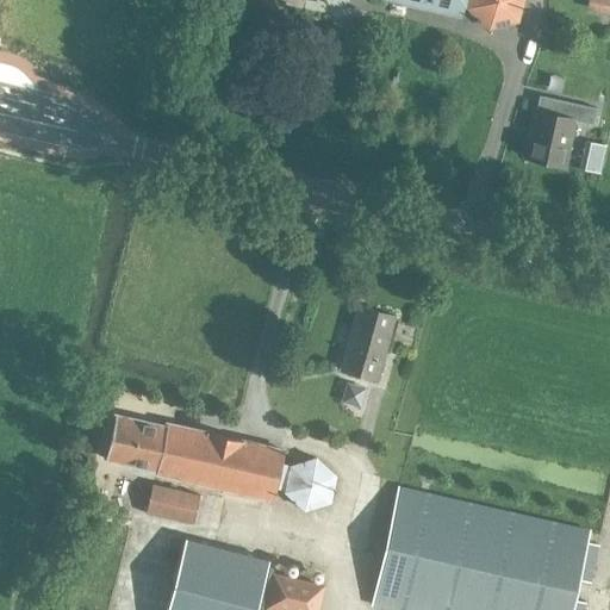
[(462,0),(391,0),(460,16),(462,0)]
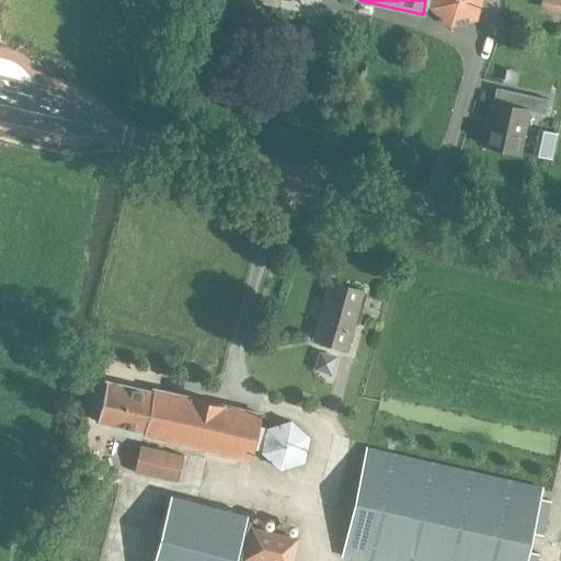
[(483,12),(484,3),(483,0),(434,0),(434,3),(435,8),(436,12),(438,16),(442,21),(445,24),(450,26),(455,27),(460,29),(469,26),(474,23),(478,21),(481,16),(483,12)]
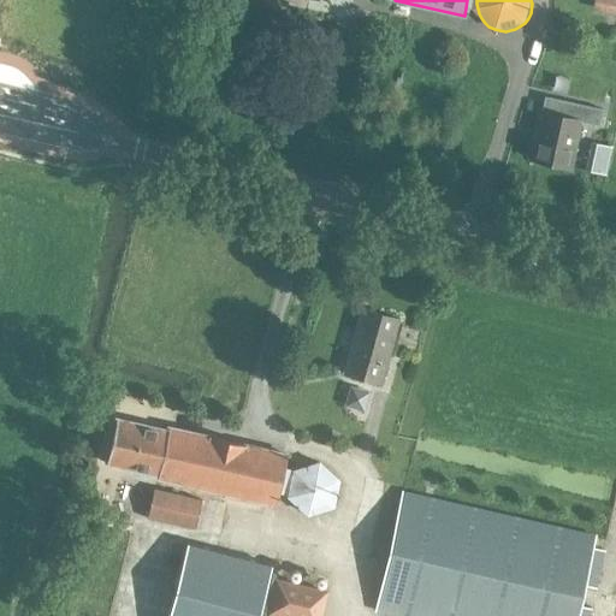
[(615,0),(594,0),(592,10),(615,15),(615,0)]
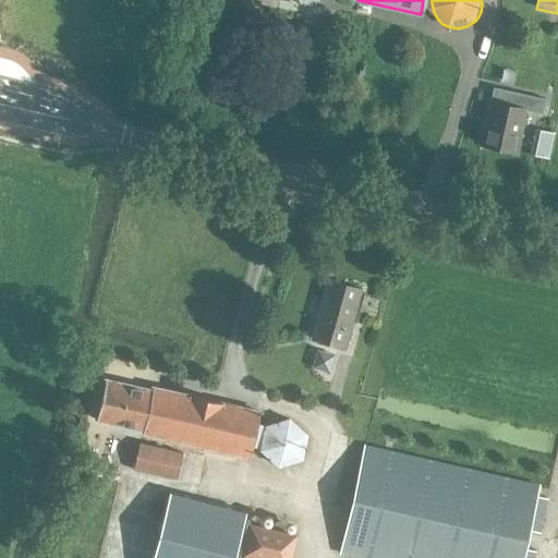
[(513,93),(513,94),(509,95),(508,102),(511,105),(510,107),(489,102),(489,104),(490,104),(486,124),(485,123),(480,144),(516,152),(524,110),(542,114),(545,99),(513,93)]
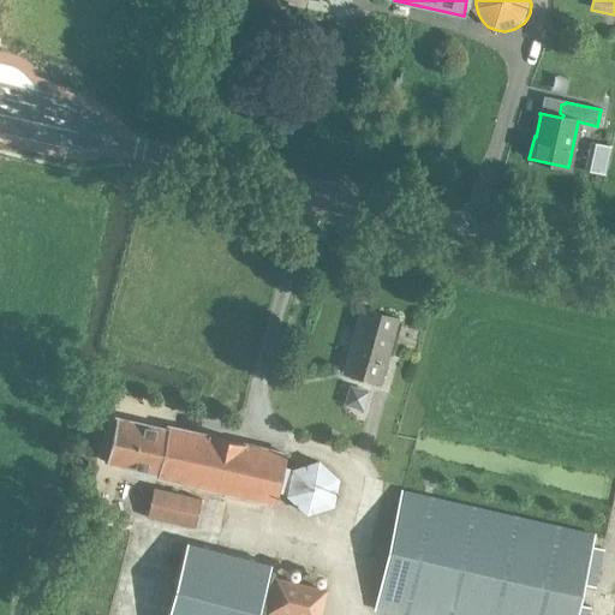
[(590,143),(584,171),(604,175),(610,148),(590,143)]
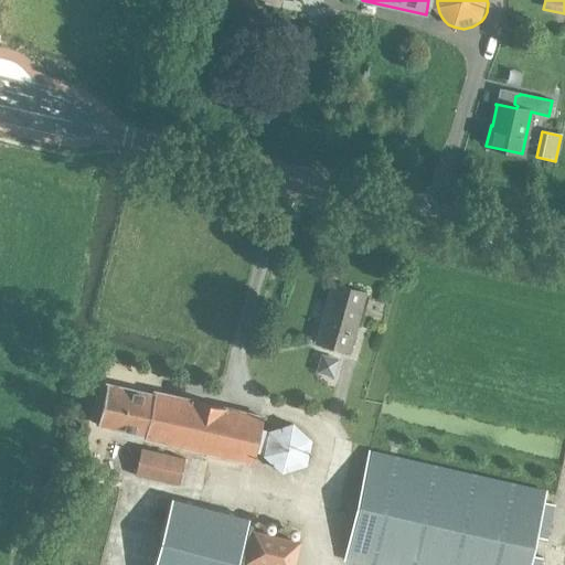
[(349,352),(356,324),(365,292),(332,284),(316,342),(349,352)]
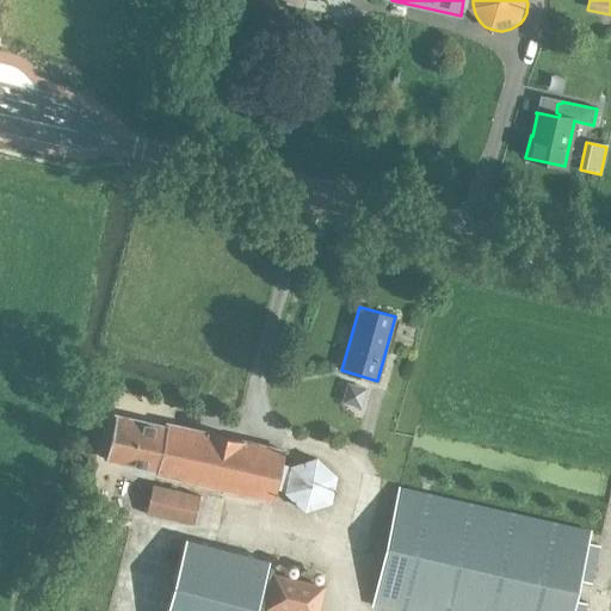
[(345,399),(365,403),(370,384),(350,380),(345,399)]
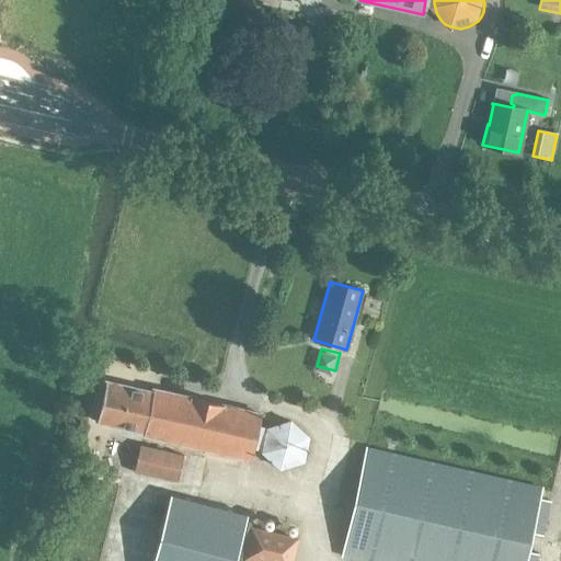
[(98,421),(113,425),(146,433),(146,435),(251,459),(262,415),(156,390),(155,392),(107,382),(98,421)]
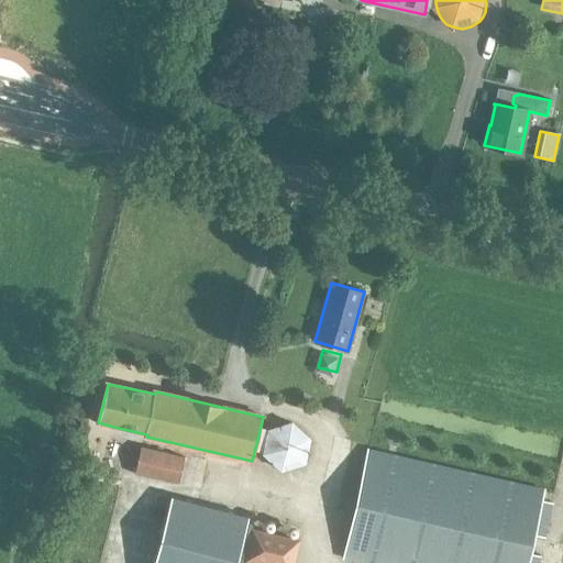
[(266,428),(264,433),(261,453),(279,472),(305,464),(310,439),(291,420),(266,428)]
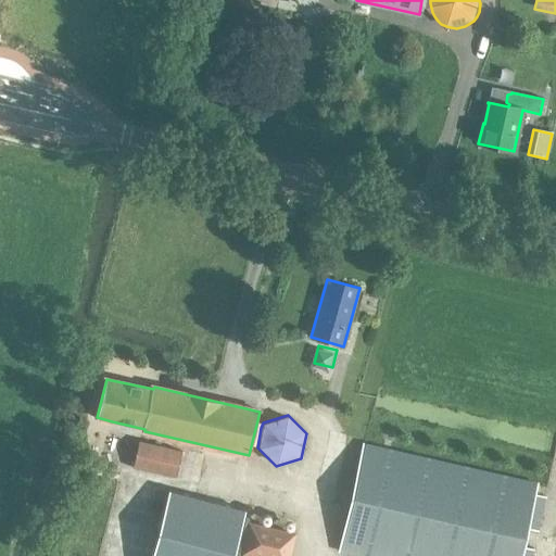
[(138,442),(133,468),(175,477),(180,452),(138,442)]
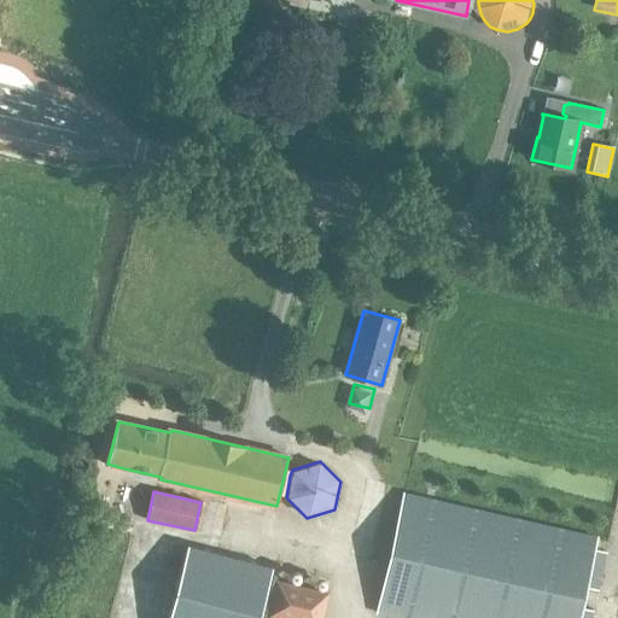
[(401,617),(578,617),(594,549),(596,538),(403,494),(378,612),(401,617)]
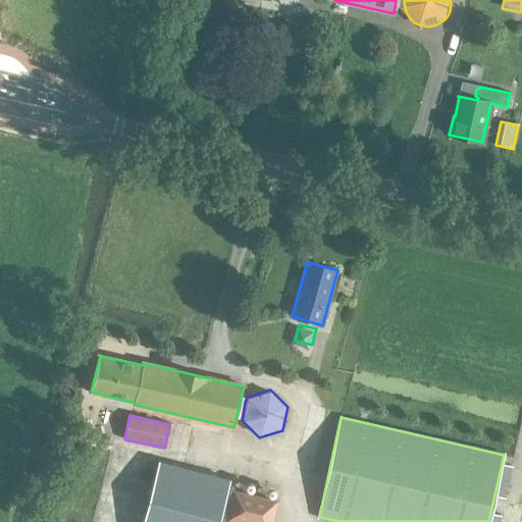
[(216,521),(226,485),(228,479),(157,460),(140,521),(216,521)]
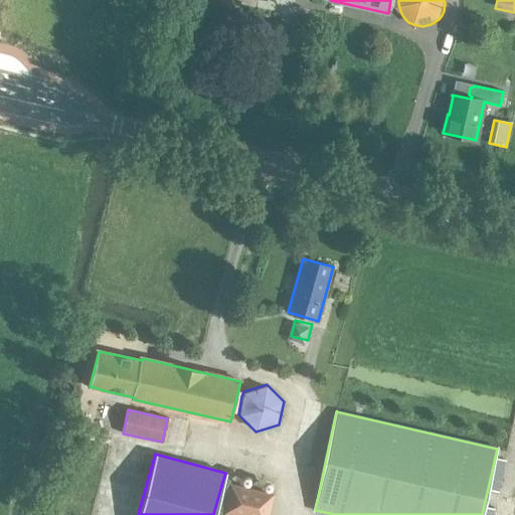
[(267,514),(273,495),(229,484),(223,508),(220,507),(218,514),(267,514)]
